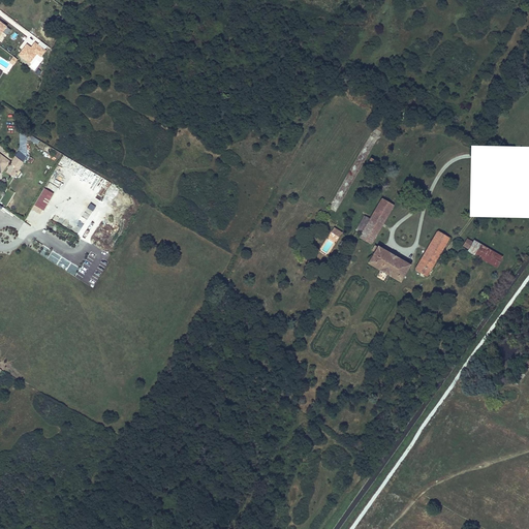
[(10,30),(0,22),(0,34),(2,32),(6,35),(10,30)]
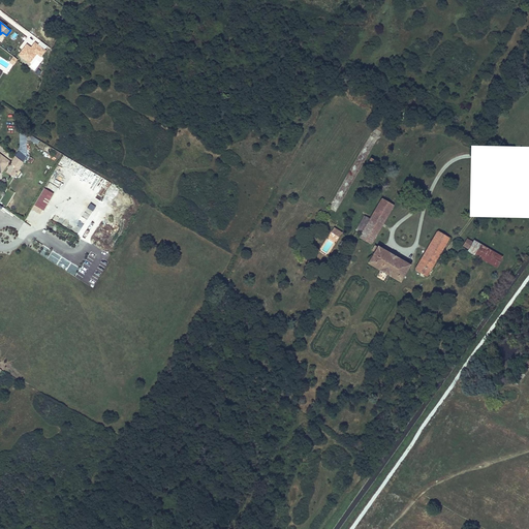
[(45,47),(39,42),(37,45),(34,43),(30,49),(26,44),(19,55),(29,62),(36,53),(40,56),(44,51),(43,50),(45,47)]
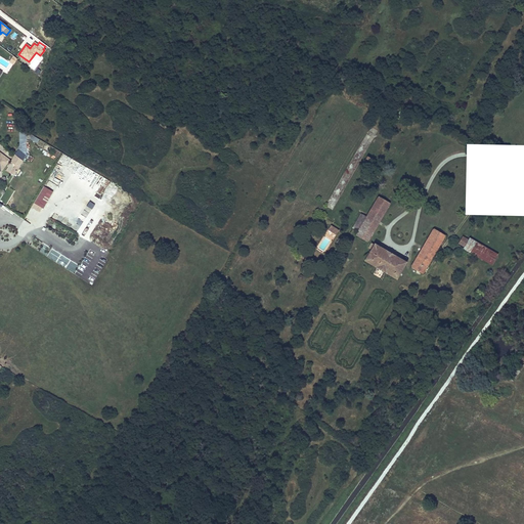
[(0,170),(8,160),(0,153),(0,170)]
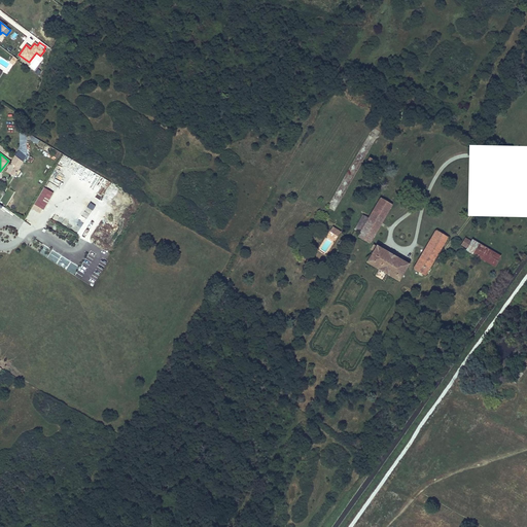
[(41,214),(53,194),(43,188),(32,209),(41,214)]
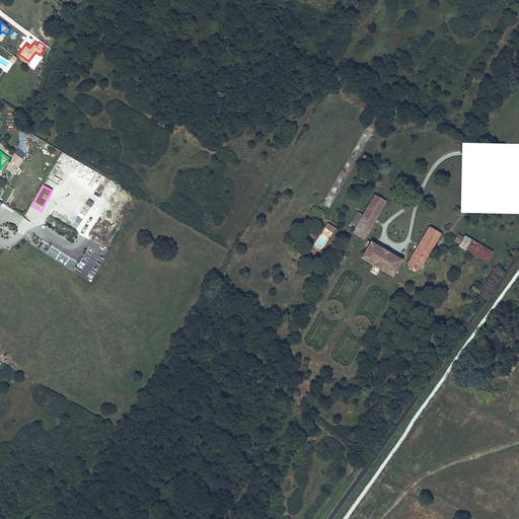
[(353,233),(364,239),(385,202),(375,195),(363,215),(358,212),(350,226),(355,229),(353,233)]
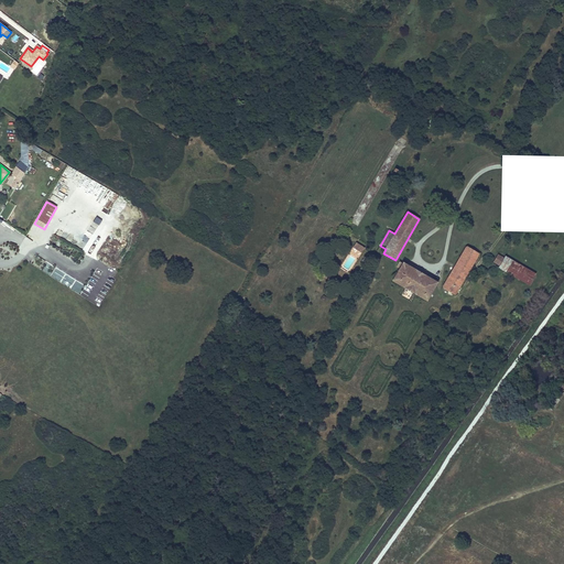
[(365,248),(356,242),(354,247),(361,252),(365,248)]
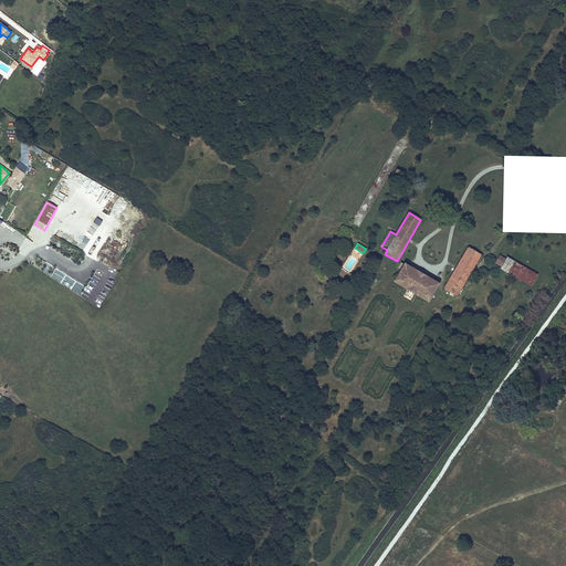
[(469,248),(444,289),(457,295),(480,254),(469,248)]
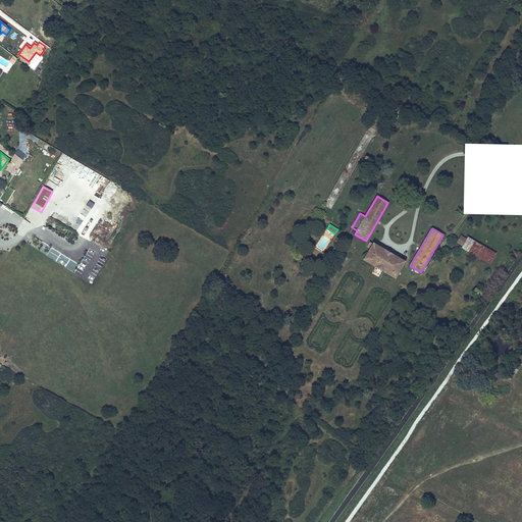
[(466,240),(461,237),(458,243),(462,246),(466,240)]
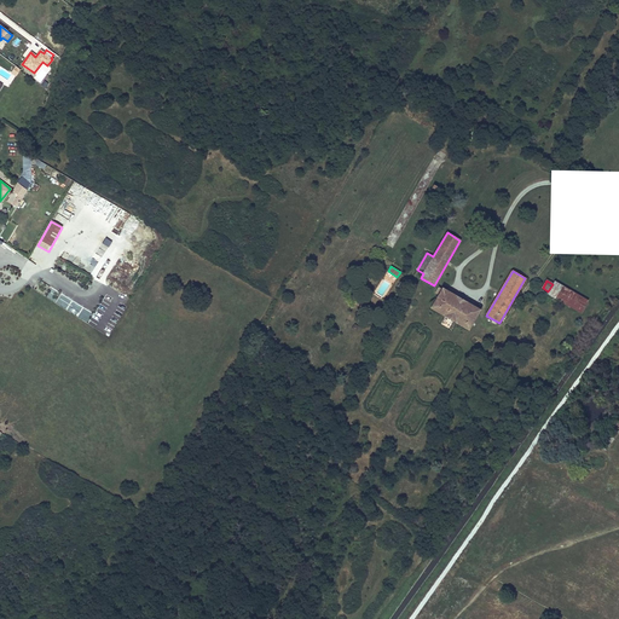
[(563,302),(580,313),(588,301),(554,282),(553,284),(548,291),(547,294),(563,302)]
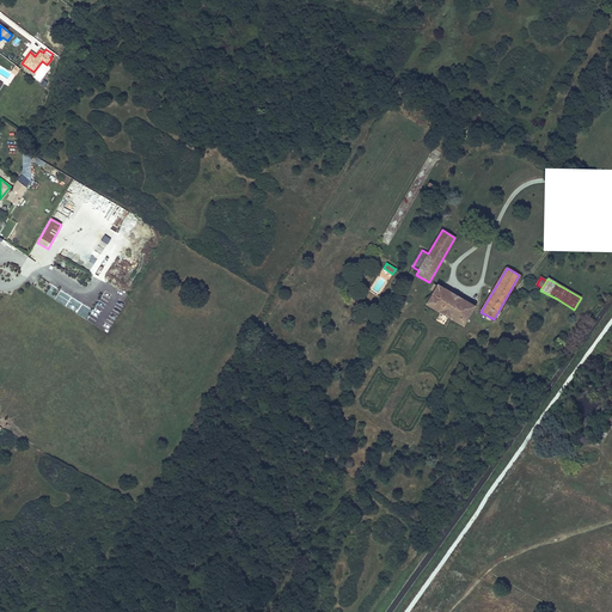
[(451,318),(463,325),(473,306),(459,299),(459,298),(452,293),(451,294),(438,285),(436,286),(433,283),(430,289),(434,292),(427,304),(439,311),(438,312),(451,319),(451,318)]
